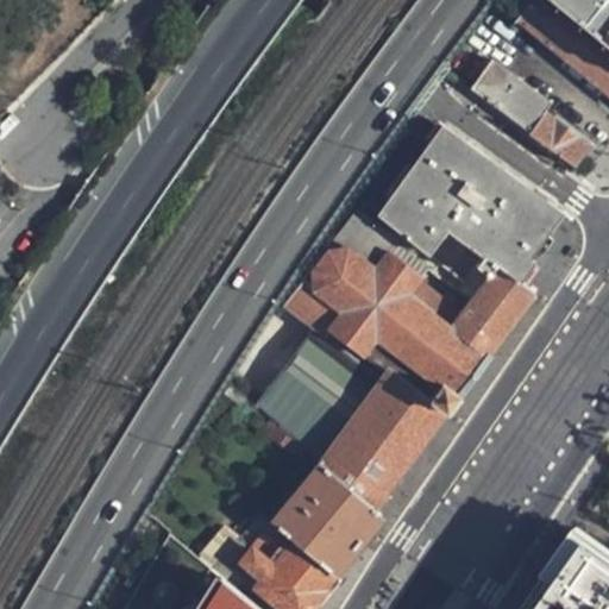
[(608,88),(608,39),(559,0),(541,0),(525,22),(608,88)]
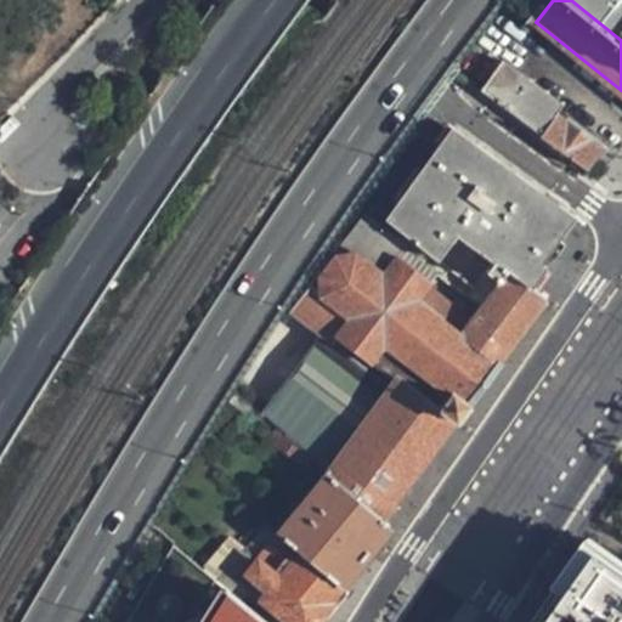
[(621,0),(571,0),(621,40),(621,0)]
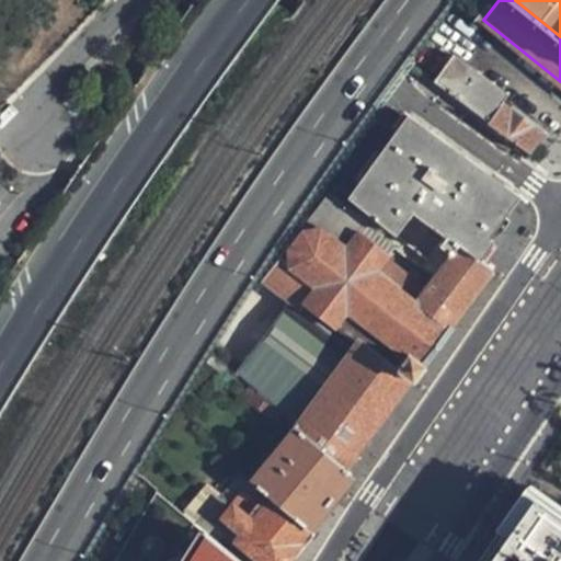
[(433,86),(525,152),(540,133),(527,123),(500,102),(506,94),(455,57),(433,86)]
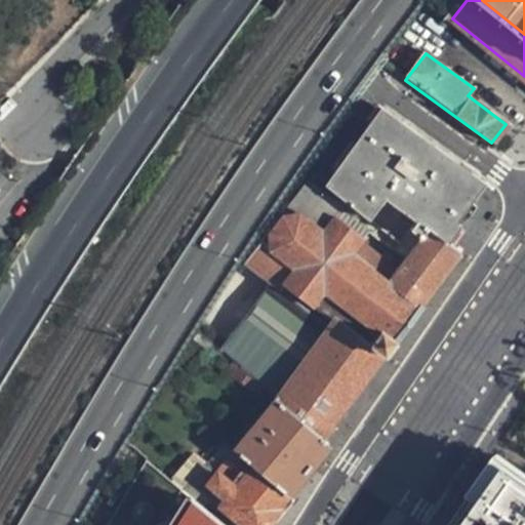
[(468,187),(467,180),(463,175),(379,113),(324,187),(410,253),(427,232),(442,244),(454,230),(450,226),(458,214),(467,202),(461,197),(467,190),(468,187)]
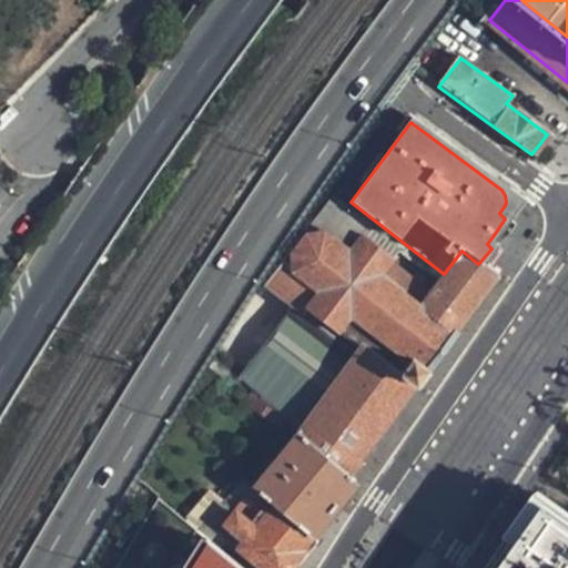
[(362,347),(413,388),(470,310),(496,276),(478,264),(462,251),(444,274),(428,293),(418,306),(379,277),(389,262),(392,261),(359,235),(365,227),(330,200),(311,224),(324,235),(303,236),(290,254),(292,274),(281,265),(267,283),(296,305),(358,351),(362,347)]
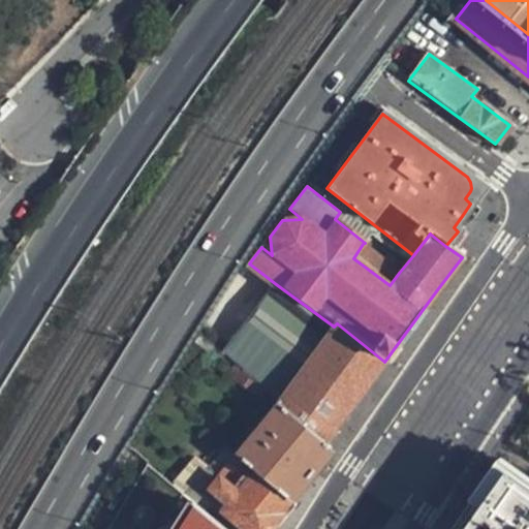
[(335,219),(365,243),(370,236),(340,212),(335,219)]
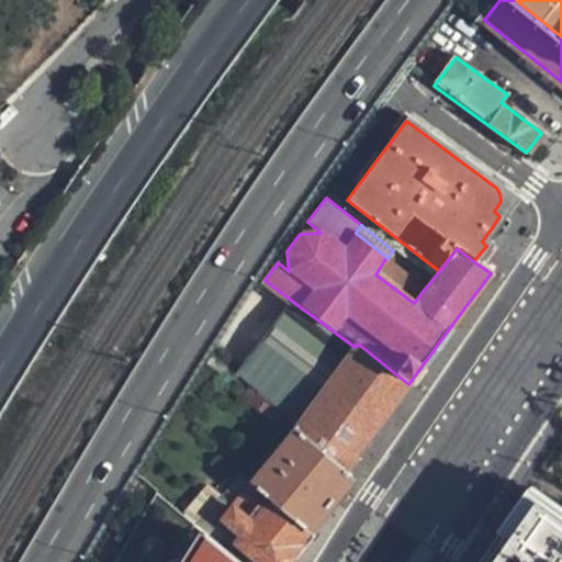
[(414,303),(424,290),(385,259),(375,274),(414,303)]
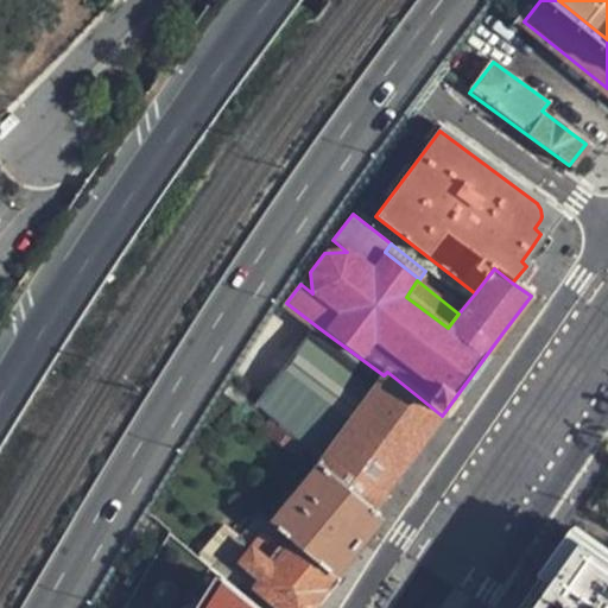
[(404,468),(442,416),(387,372),(384,375),(317,327),(255,410),(284,436),(303,453),(318,467),(368,514),(404,468)]
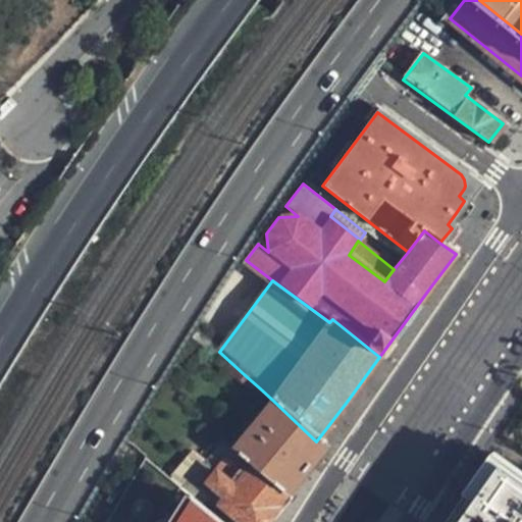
[(213,347),(197,330),(194,336),(210,351),(213,347)]
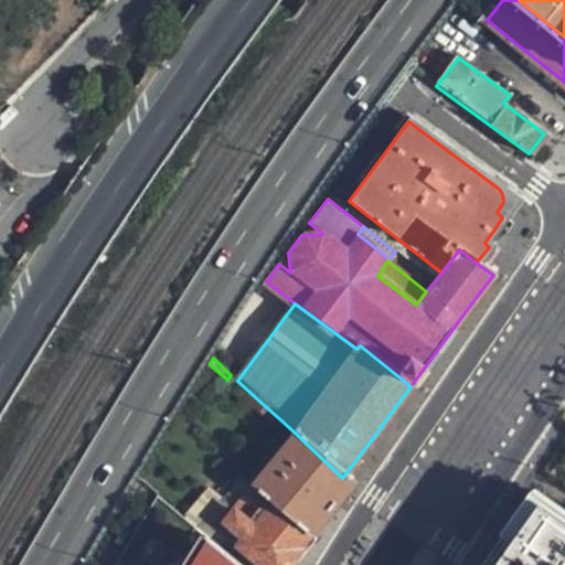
[(273,430),(281,420),(264,405),(255,415),(273,430)]
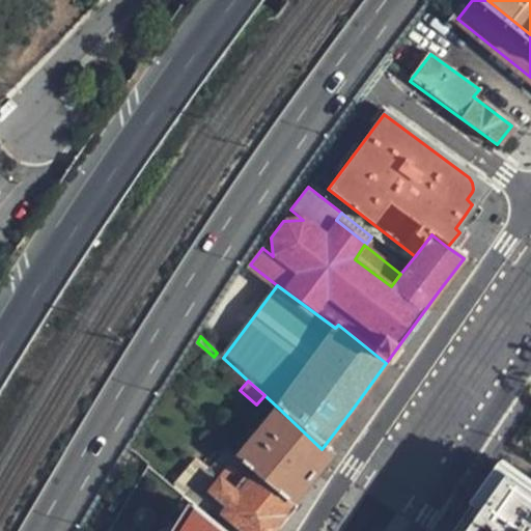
[(322,449),(278,408),(236,457),(235,456),(208,491),(225,506),(222,512),(242,530),(274,530),(294,504),(288,500),(307,477),(326,453),(322,449)]
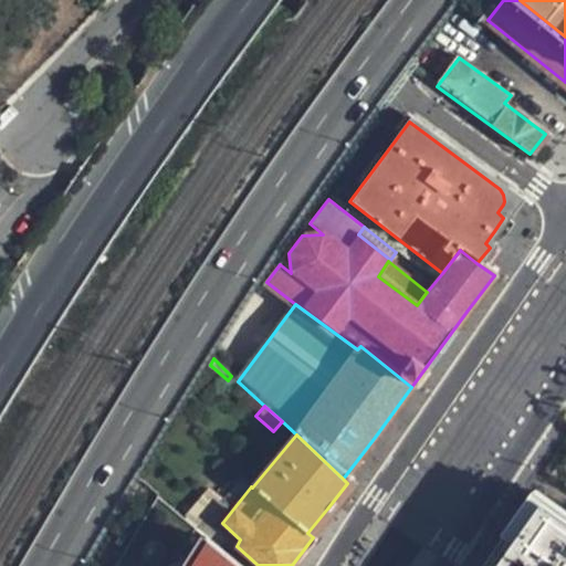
[(565,517),(532,493),(527,500),(565,527),(565,517)]
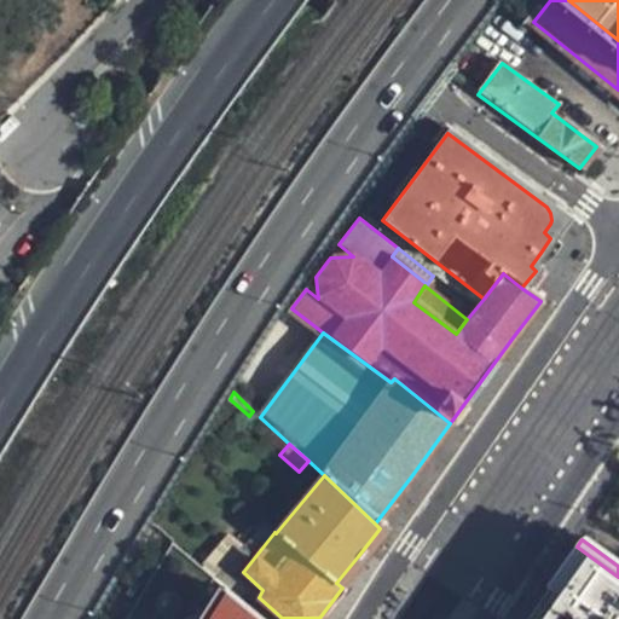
[(137,618),(208,618),(229,588),(180,547),(137,618)]
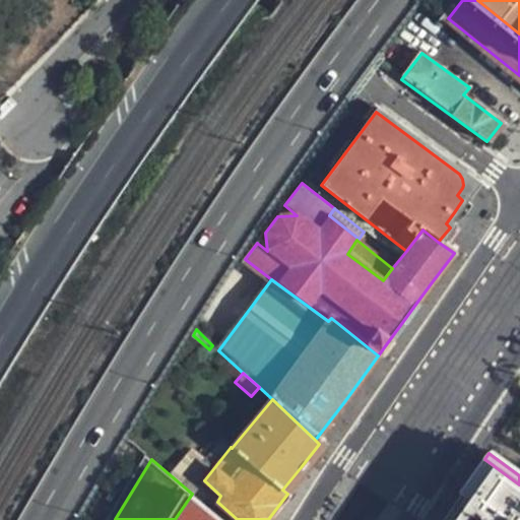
[(519,519),(519,484),(484,459),(446,519),(519,519)]
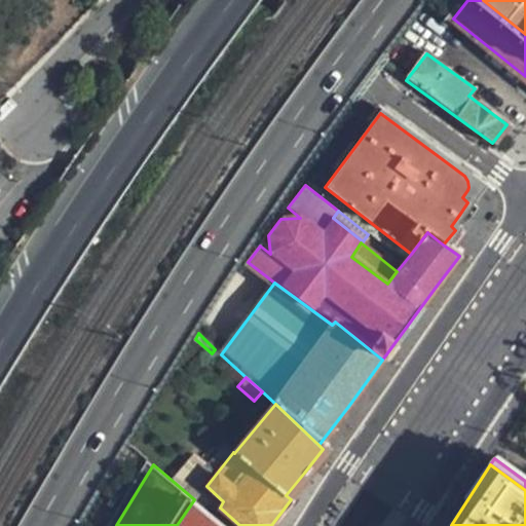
[(224,525),(194,499),(177,525),(224,525)]
